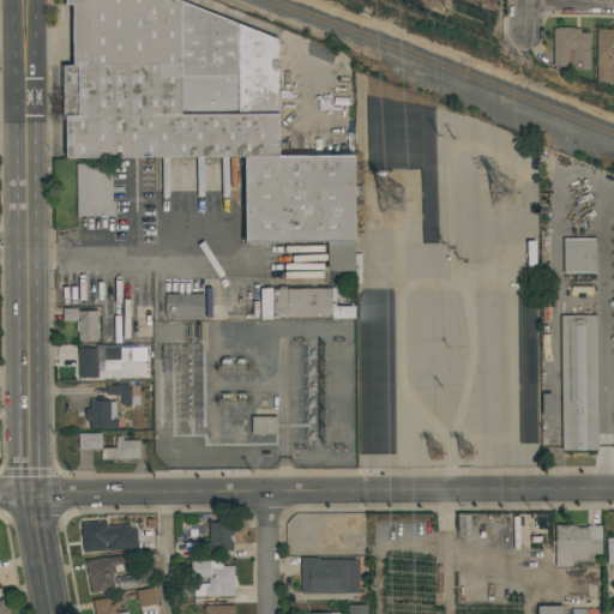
[(175,0),(277,41),(277,156),(353,156),(353,271),(326,271),(326,241),(245,241),(245,157),(65,157),(65,116),(62,116),(62,86),(60,86),(60,64),(66,64),(66,66),(72,66),(72,5),(64,5),(64,0),(175,0)]
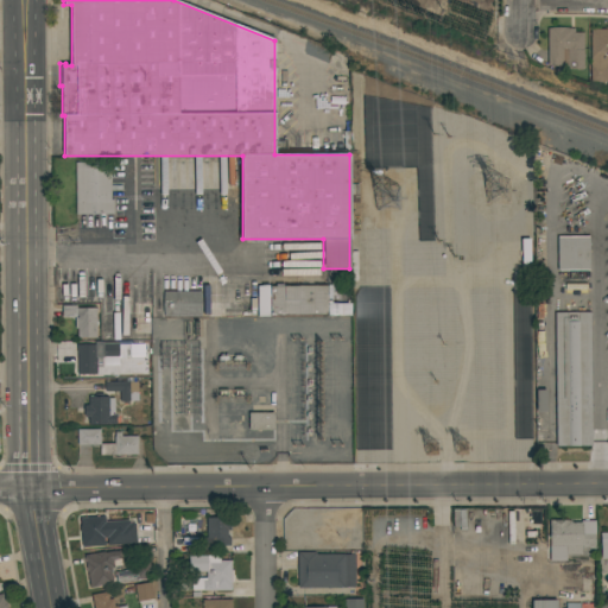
[(607,63),(607,81),(590,81),(590,29),(606,29),(606,27),(607,27),(607,63)]
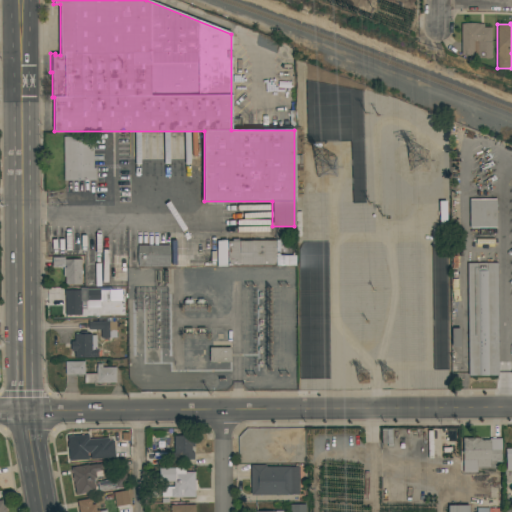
[(491,58),(477,58),(477,53),(474,53),(474,55),(460,55),(460,24),(483,24),(483,27),(491,27),(491,58)]
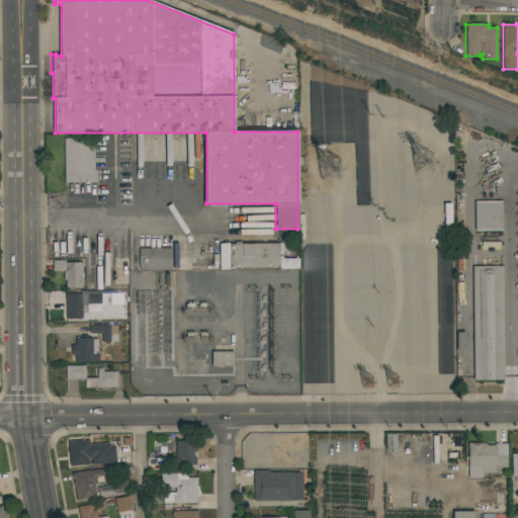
[(93,138),(94,170),(96,170),(96,182),(64,183),(64,138),(93,138)]
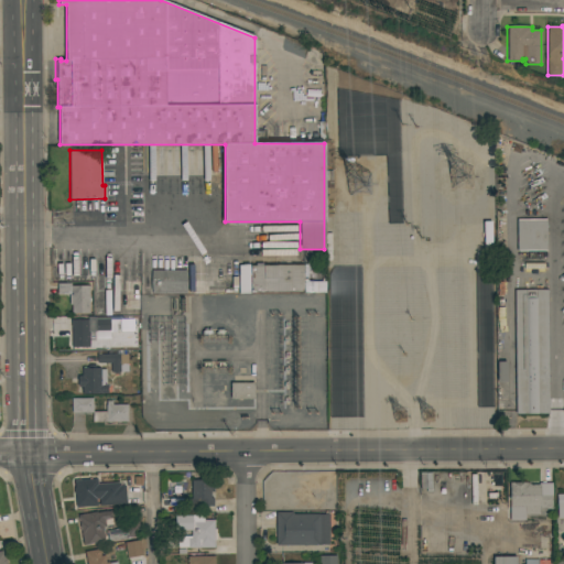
[(546,219),(546,250),(517,251),(517,219),(546,219)]
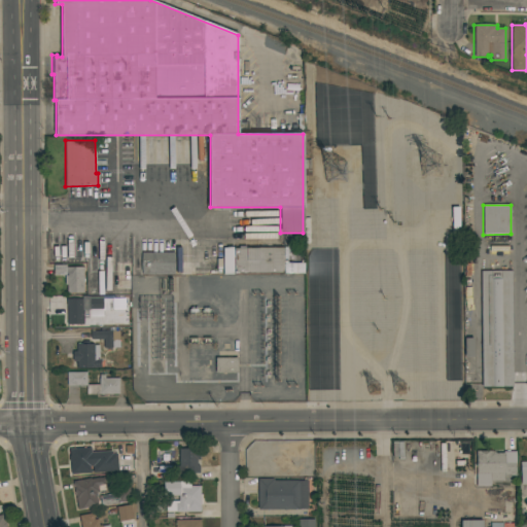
[(452,236),(453,248),(438,249),(437,237),(452,236)]
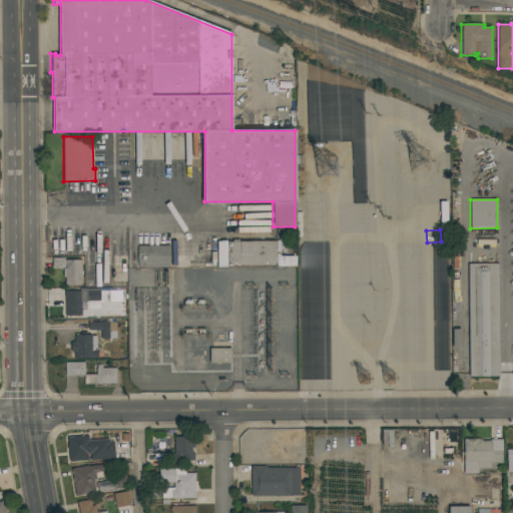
[(276,240),(276,265),(226,266),(226,241),(276,240)]
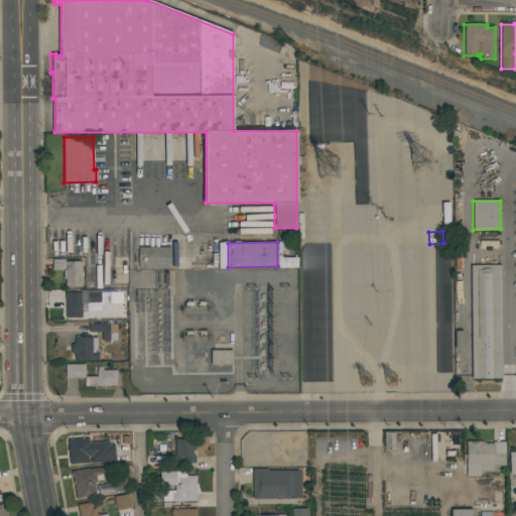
[(217,243),(218,269),(228,269),(227,243),(217,243)]
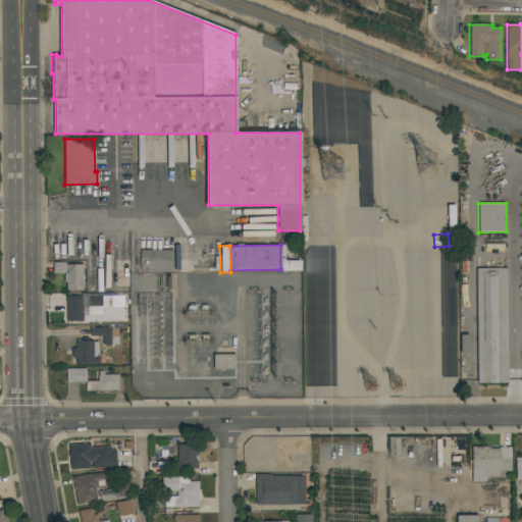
[(172,250),(172,271),(140,271),(140,250),(172,250)]
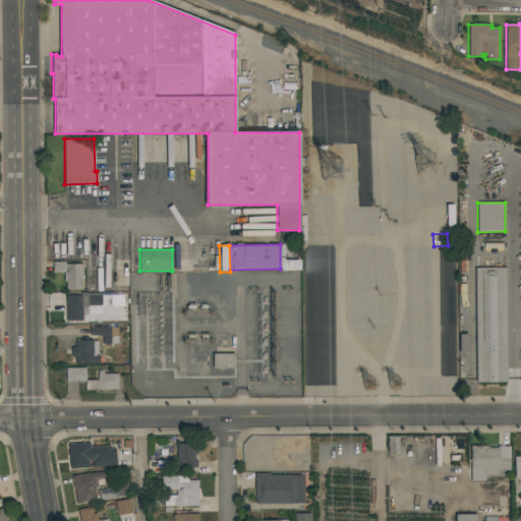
[(82,289),(65,289),(65,282),(64,282),(64,272),(53,272),(53,262),(65,262),(65,264),(82,264),(82,289)]
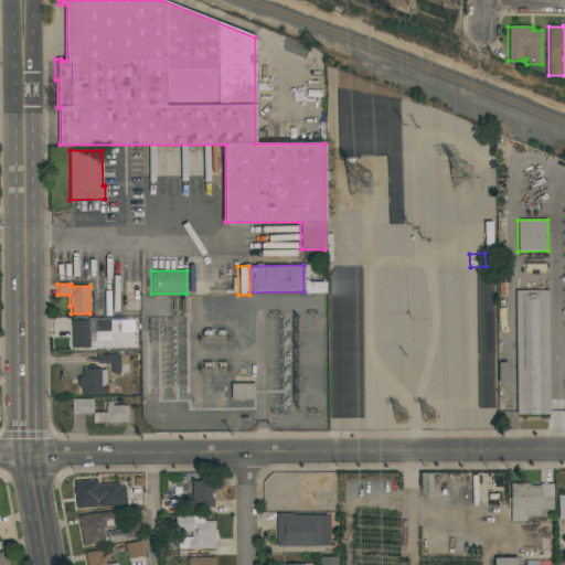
[(547,290),(548,414),(516,414),(515,290),(547,290)]
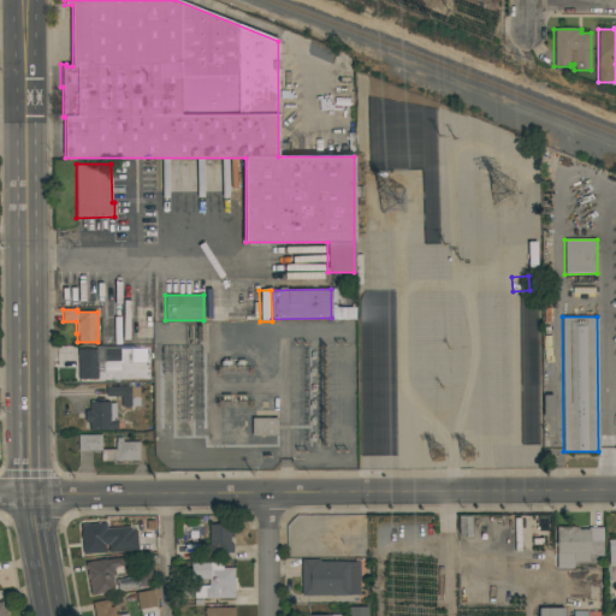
[(119,348),(119,361),(102,362),(102,348),(119,348)]
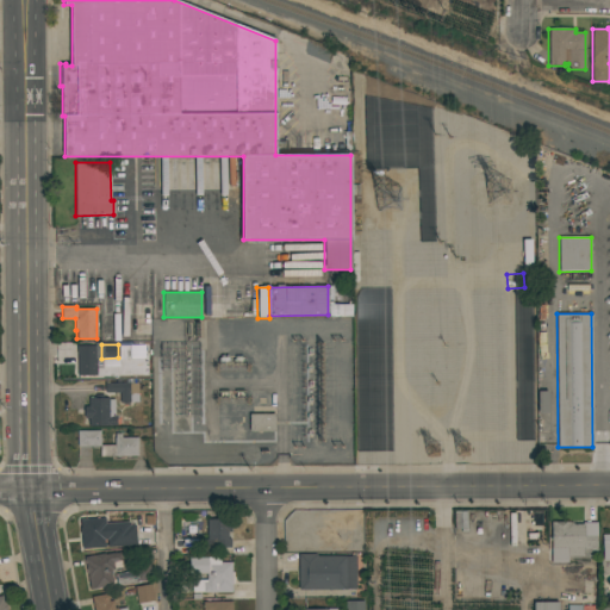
[(97,375),(78,375),(76,346),(97,346),(97,375)]
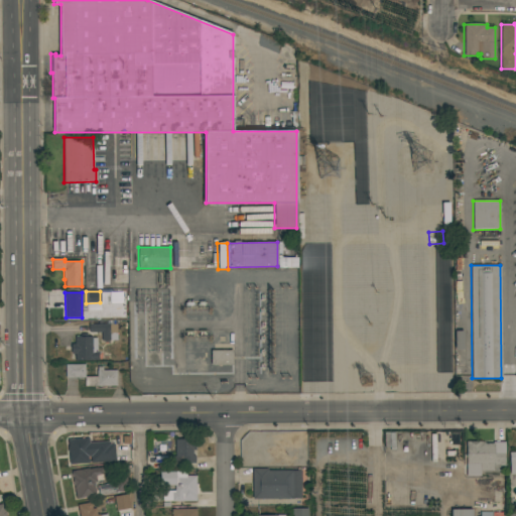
[(109,324),(109,341),(107,341),(107,342),(104,342),(104,341),(102,341),(102,332),(89,333),(89,325),(109,324)]
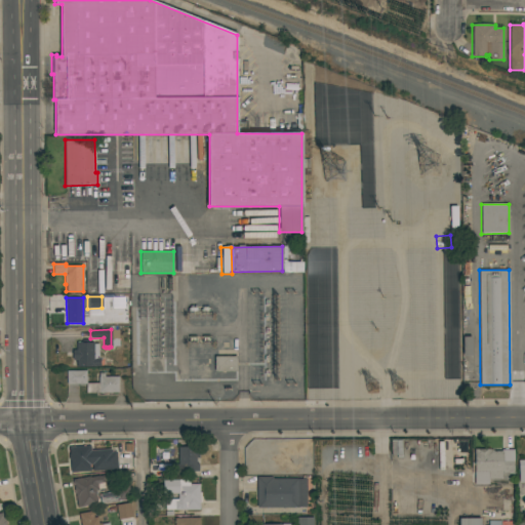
[(93,358),(99,358),(102,358),(103,365),(99,365),(99,366),(76,367),(76,360),(72,360),(72,350),(76,350),(76,342),(93,342),(93,358)]
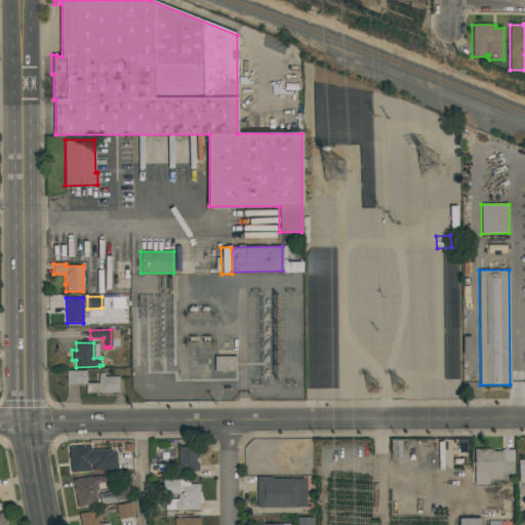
[(236,356),(236,371),(214,371),(214,357),(236,356)]
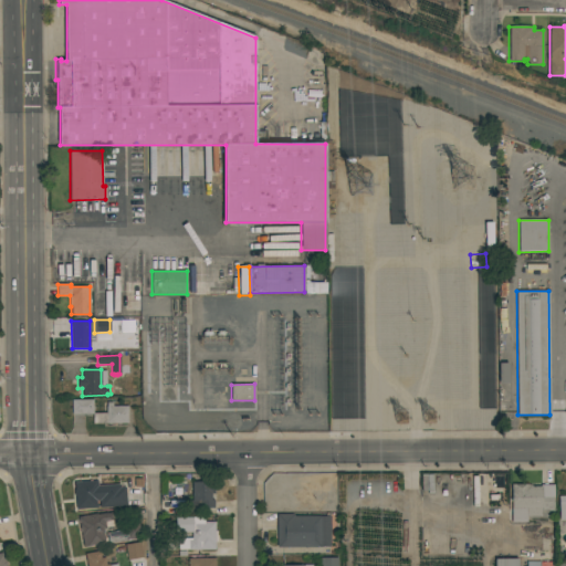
[(93,399),(93,407),(94,407),(94,410),(93,410),(93,412),(106,412),(106,402),(112,402),(113,406),(127,406),(128,423),(93,423),(92,413),(72,415),(71,399),(93,399)]
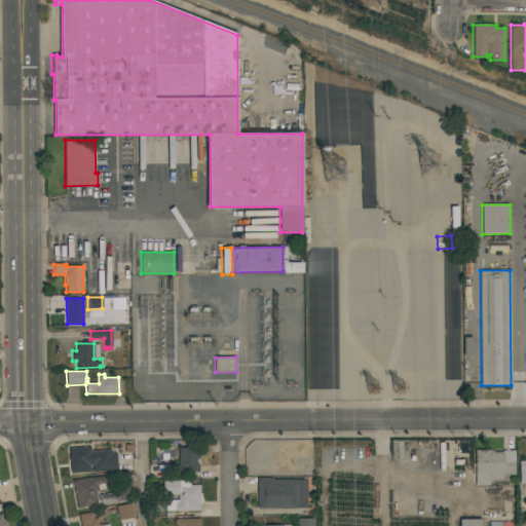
[(90,447),(91,465),(89,465),(89,472),(76,473),(76,466),(71,466),(70,460),(69,460),(68,455),(70,455),(69,449),(90,447)]
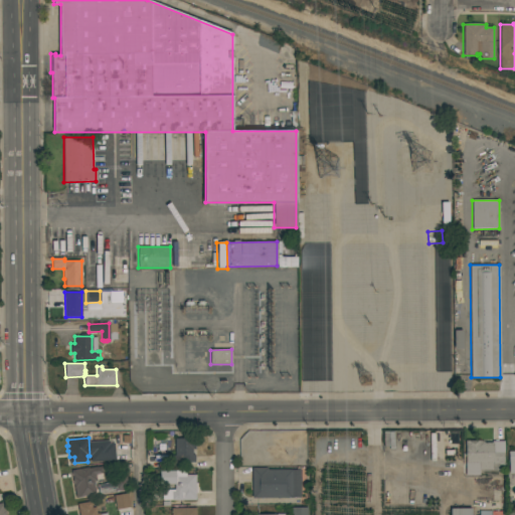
[(194,439),(194,449),(192,449),(192,455),(194,455),(194,462),(181,462),(181,467),(168,467),(168,455),(175,456),(175,439),(194,439)]
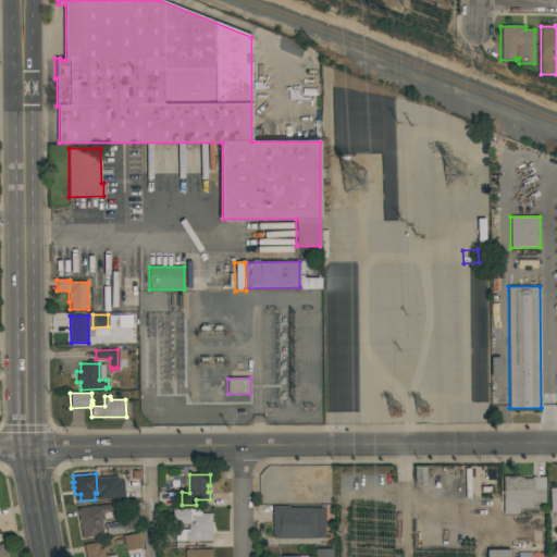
[(531,477),(544,477),(544,503),(532,503),(532,508),(518,508),(518,514),(503,514),(503,482),(503,477),(520,477),(520,478),(522,478),(522,479),(531,479),(531,477)]
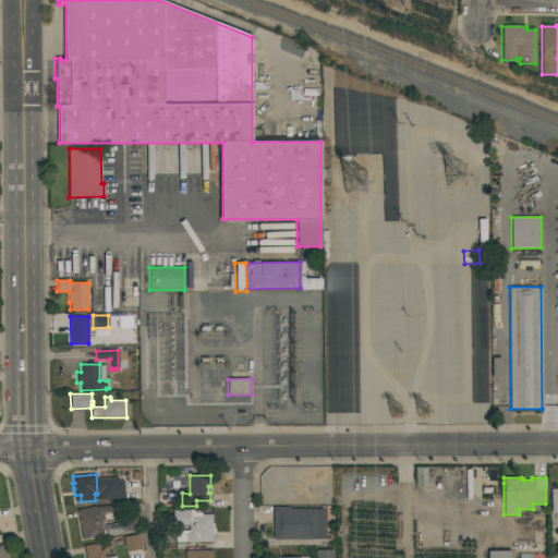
[(95,506),(95,507),(106,505),(106,506),(109,506),(112,519),(100,521),(102,531),(105,530),(106,534),(83,538),(77,510),(95,506)]
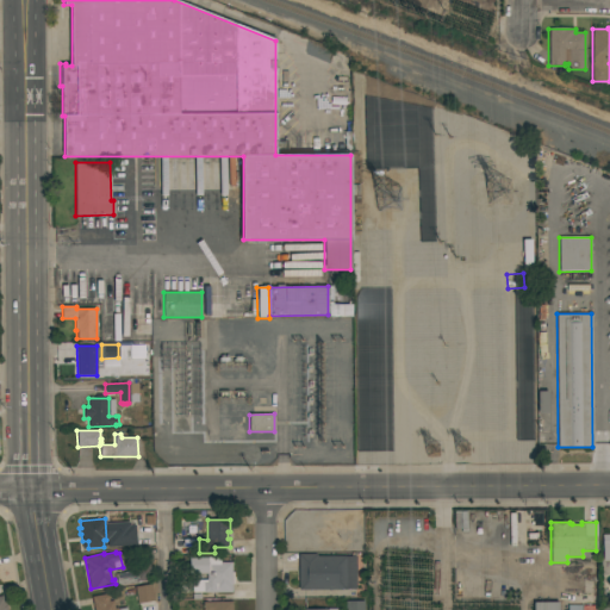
[(316,554),(316,555),(355,555),(355,589),(298,590),(298,554),(316,554)]
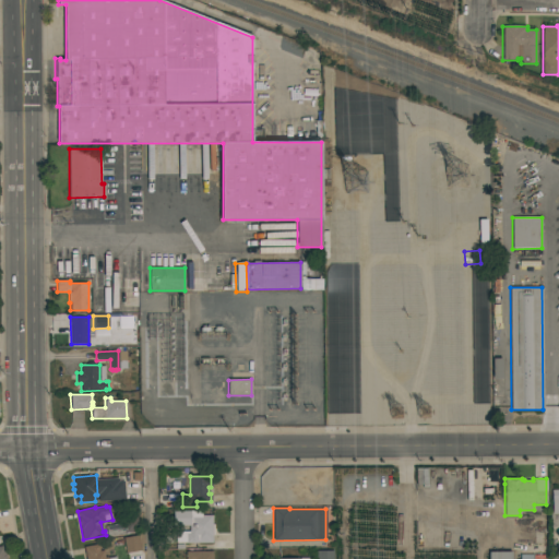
[(212,524),(214,524),(214,534),(212,534),(212,543),(176,543),(176,532),(189,532),(189,525),(174,525),(174,511),(201,511),(201,515),(212,515),(212,524)]
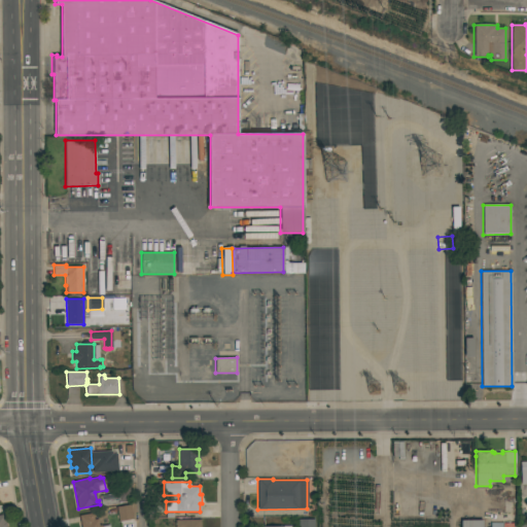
[(100,496),(116,493),(115,489),(129,486),(131,500),(121,501),(121,502),(101,505),(100,496)]
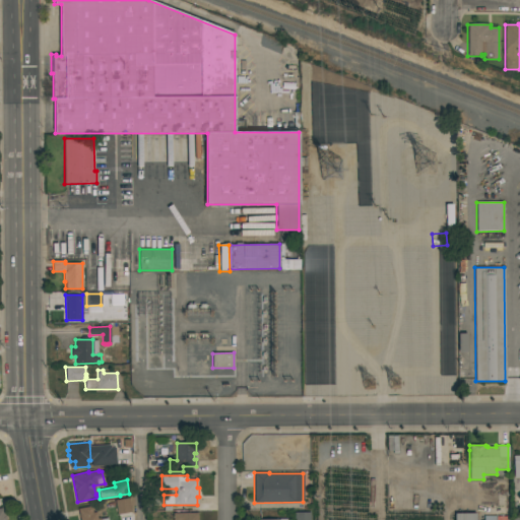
[(117,519),(114,501),(127,498),(131,497),(132,512),(132,519),(117,519)]
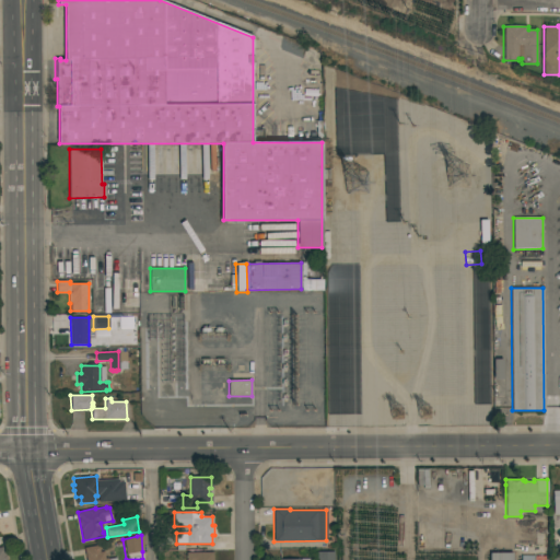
[(98,546),(100,552),(104,551),(105,559),(107,558),(107,559),(115,558),(115,559),(85,559),(84,548),(98,546)]
